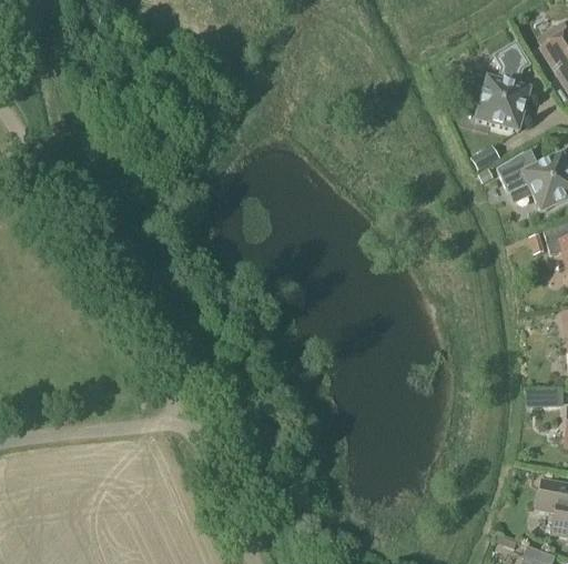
[(567,31),(567,32),(563,22),(535,40),(540,49),(540,50),(567,93),(567,31)]
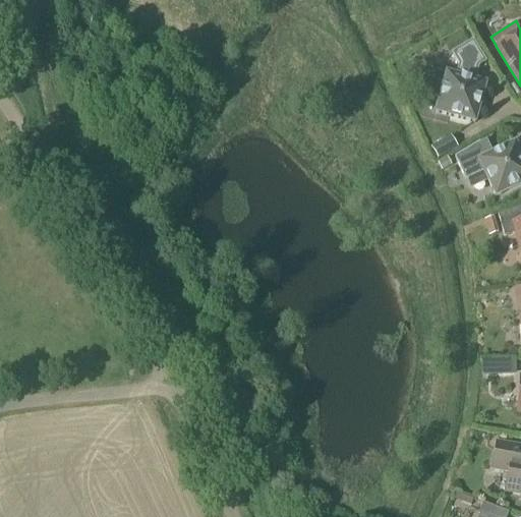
[(470,78),(473,67),(485,60),(472,39),(451,52),(458,63),(455,73),(446,71),(435,69),(423,107),(435,109),(435,110),(474,121),(484,81),(470,78)]
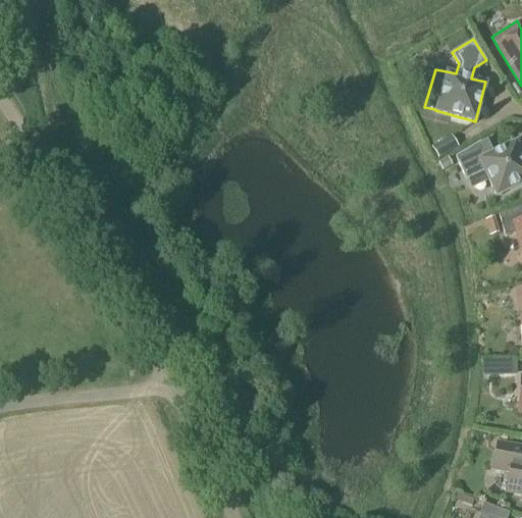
[(451,133),(430,145),(437,156),(457,145),(451,133)]
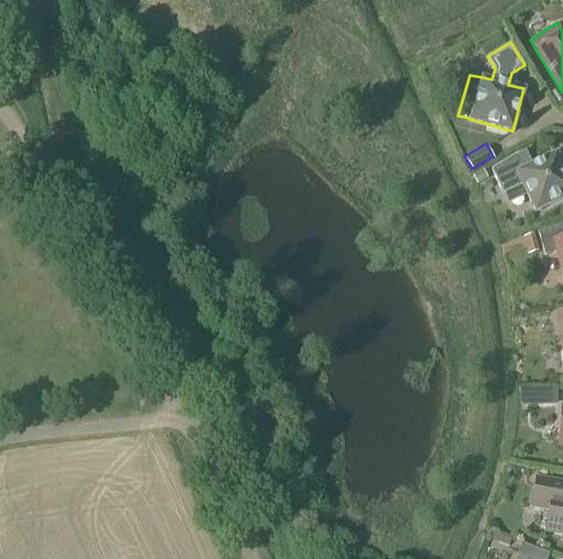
[(562,196),(562,167),(555,152),(523,167),(518,155),(490,168),(501,193),(521,184),(534,210),(562,196)]
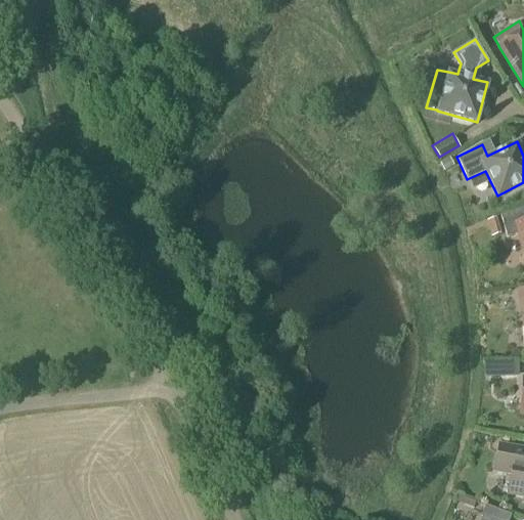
[(523,206),(499,213),(506,235),(518,232),(523,255),(523,206)]
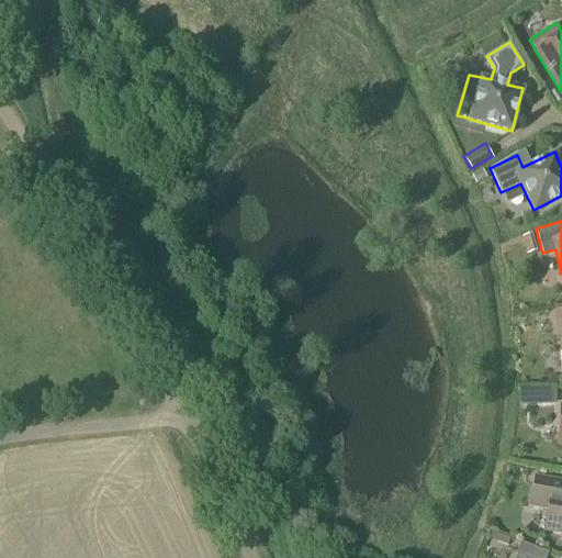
[(532,231),(520,234),(526,253),(537,249),(532,231)]
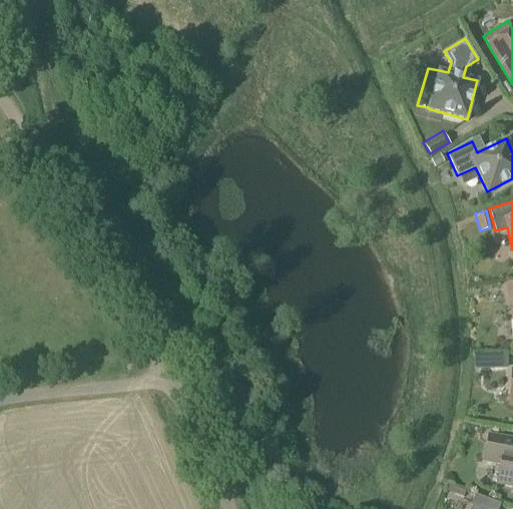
[(512,439),(488,435),(484,459),(500,462),(497,481),(512,484),(511,488),(512,488),(512,439)]
